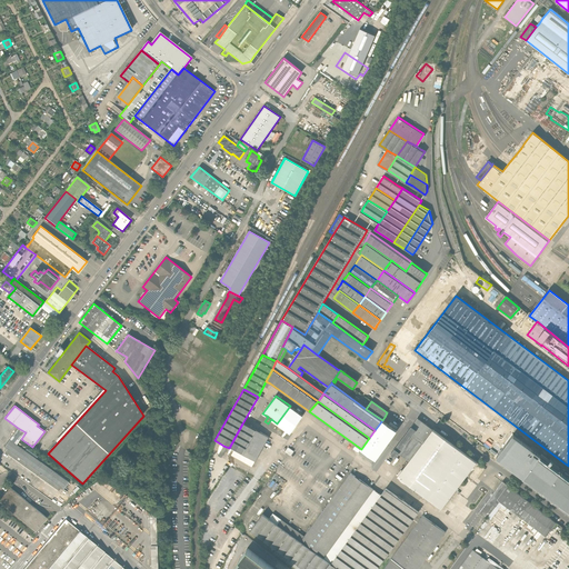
[(302,415),(290,406),(277,423),(279,426),(276,430),(281,435),(286,429),(290,432),(302,415)]
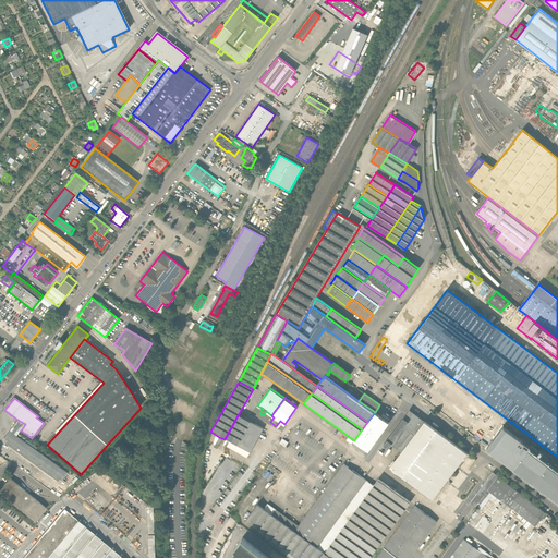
[(416,432),(425,421),(422,419),(410,410),(404,417),(409,421),(407,425),(416,432)]
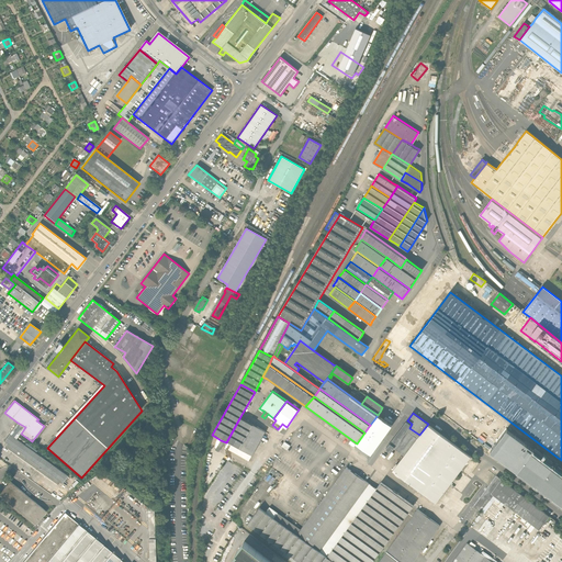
[(357,444),(370,453),(382,438),(391,425),(384,420),(378,415),(370,425),(364,433),(357,444)]
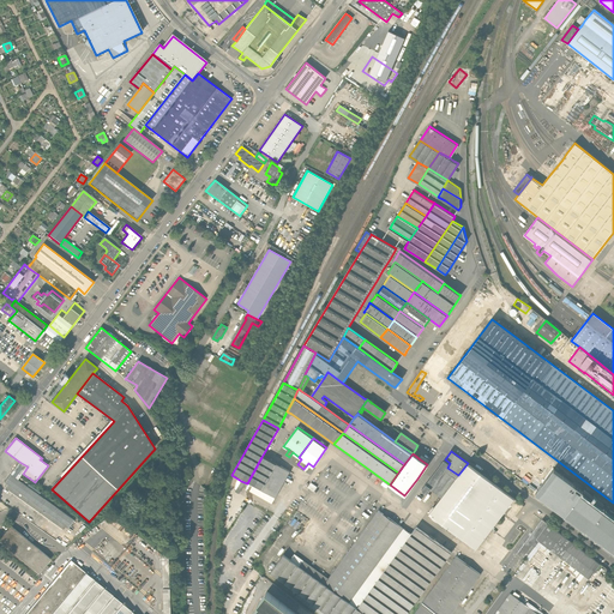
[(252,487),(262,492),(276,464),(262,457),(247,483),(252,487)]
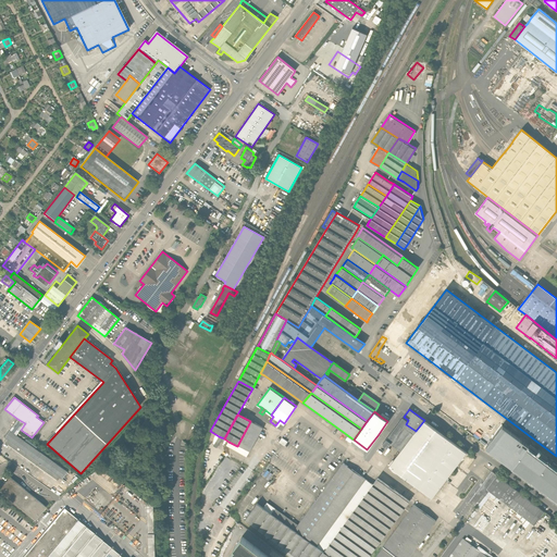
[(400,452),(416,431),(406,424),(408,420),(404,417),(383,443),(388,447),(391,444),(395,447),(398,449),(400,452)]
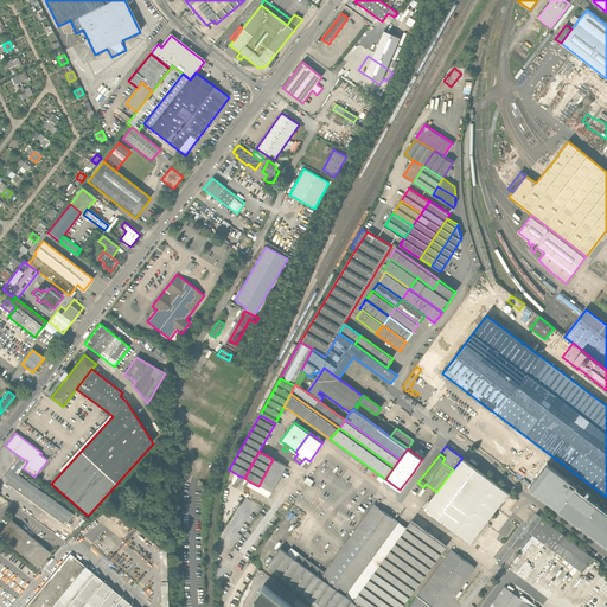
[(7,479),(5,483),(63,524),(65,521),(68,523),(75,515),(19,474),(23,468),(27,461),(19,457),(5,478),(7,479)]
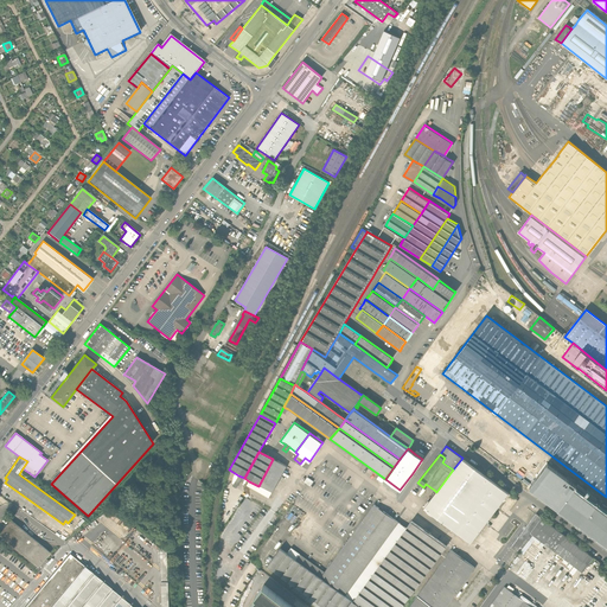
[(436,492),(425,508),(438,518),(453,530),(471,504),(490,478),(464,459),(462,458),(453,470),(436,492)]
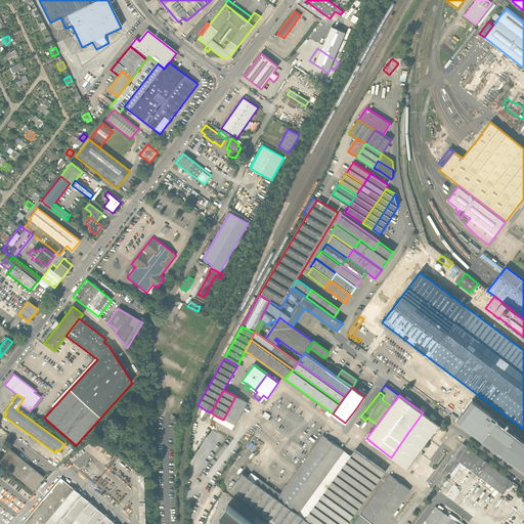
[(248,403),(235,396),(223,420),(234,426),(248,403)]
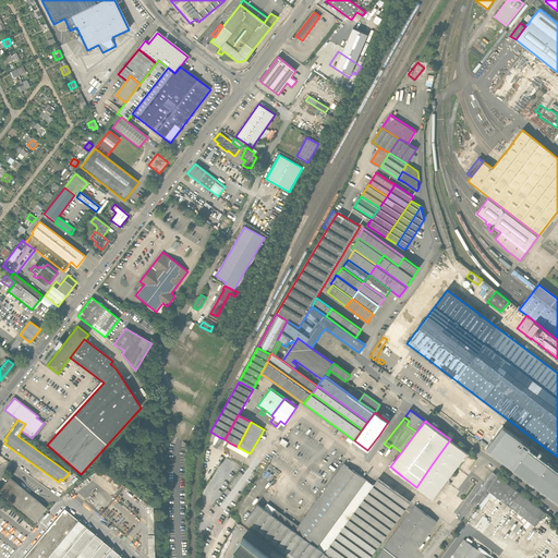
[(484,447),(557,501),(557,472),(550,466),(547,463),(526,449),(529,446),(524,443),(522,440),(500,425),(490,438),(484,447)]
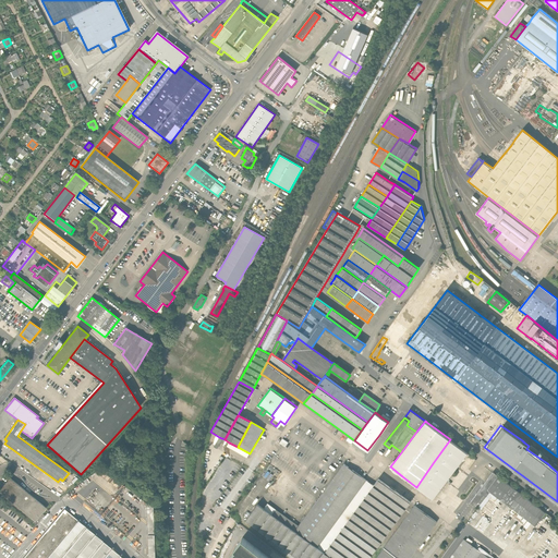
[(219,437),(214,448),(217,450),(220,444),(222,445),(225,439),(219,437)]
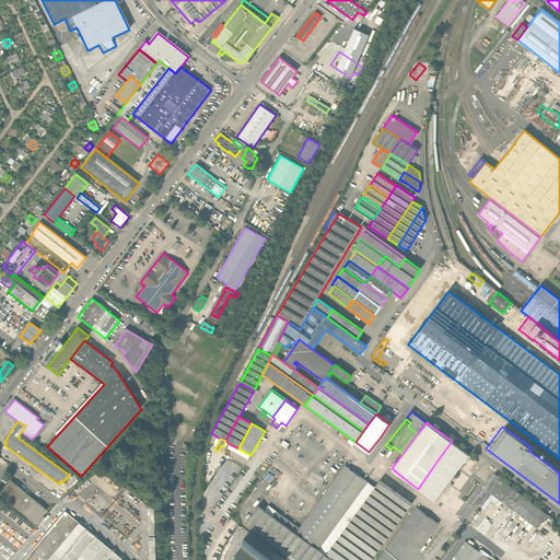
[(452,441),(434,465),(418,489),(424,494),(433,501),(452,478),(461,465),(469,455),(452,441)]
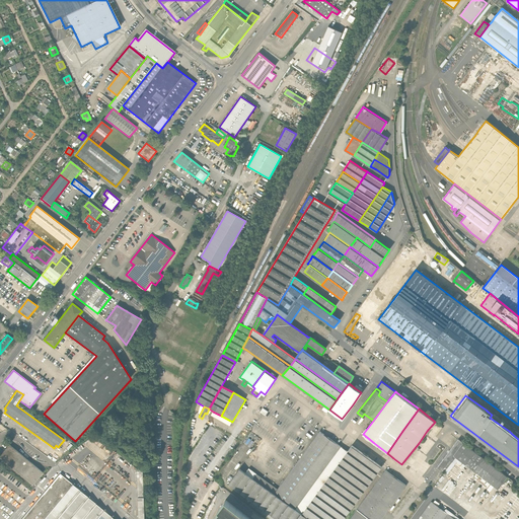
[(229,427),(232,422),(221,416),(213,412),(210,417),(229,427)]
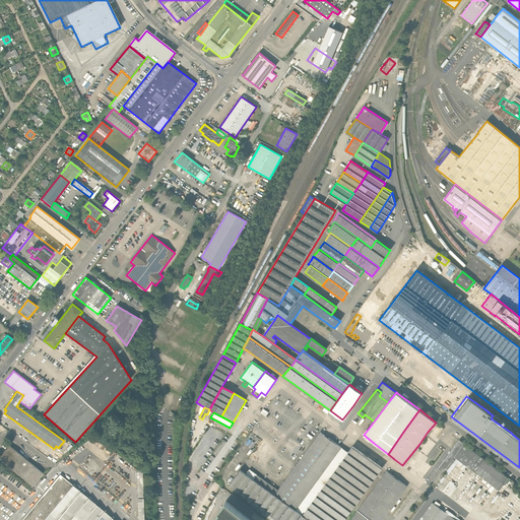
[(316,438),(278,491),(300,506),(342,447),(327,436),(321,432),(318,435),(316,438)]
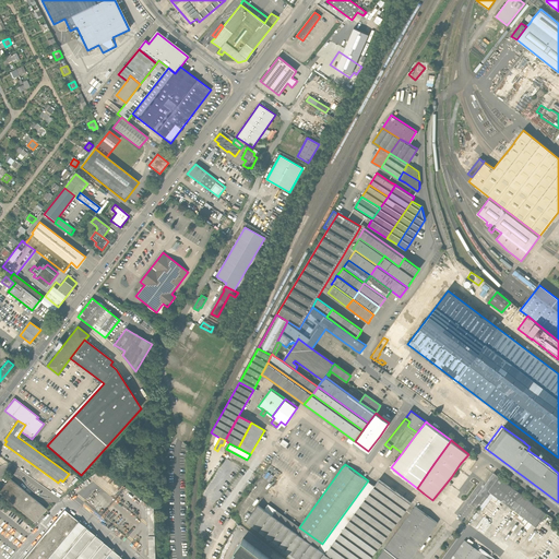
[(478,509),(490,492),(500,479),(494,473),(471,503),(475,508),(476,507),(478,509)]
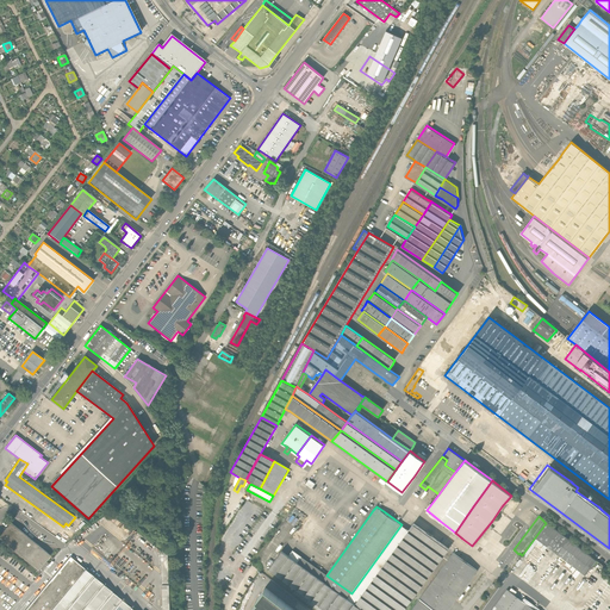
[(50,556),(11,523),(0,535),(0,539),(38,571),(50,556)]
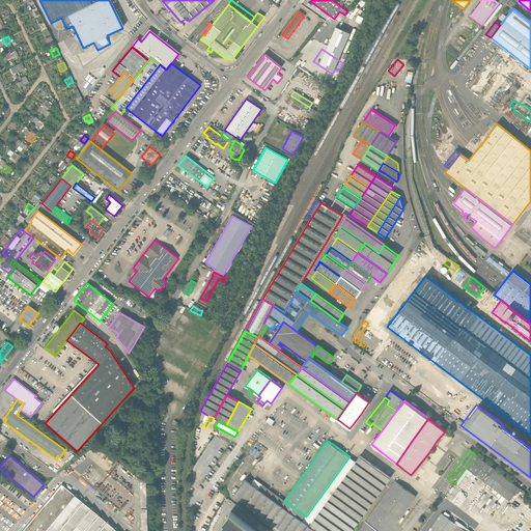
[(356,462),(309,526),(305,530),(352,530),(363,516),(367,510),(391,478),(374,466),(360,455),(356,462)]
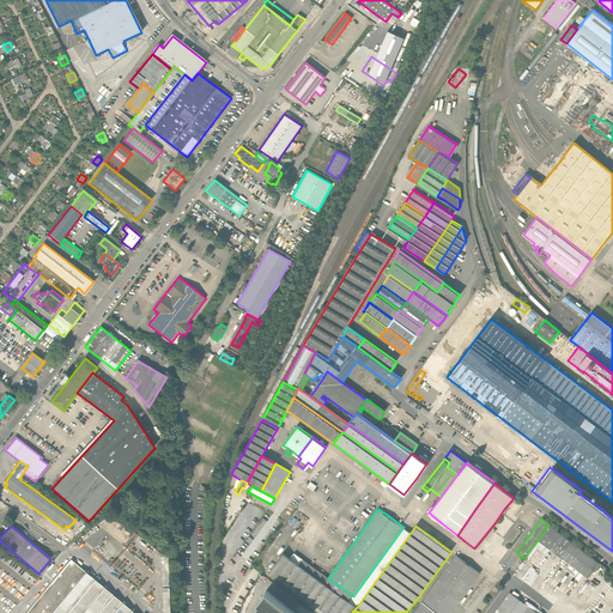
[(599,563),(548,526),(538,540),(525,558),(536,566),(550,550),(588,578),(599,563)]
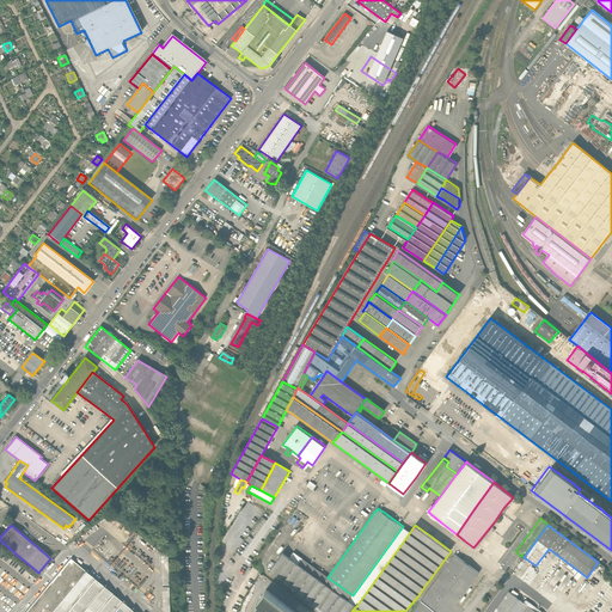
[(293,552),(289,558),(356,606),(410,532),(407,530),(403,526),(353,595),(328,577),(293,552)]
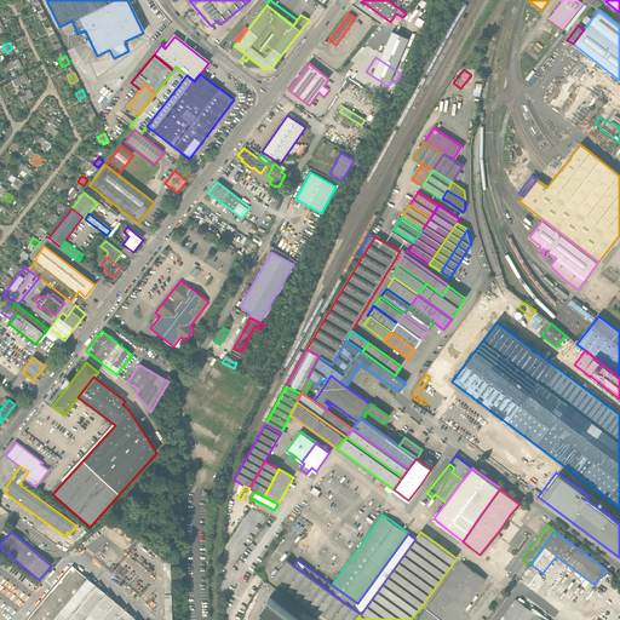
[(112,549),(108,554),(109,555),(104,562),(110,567),(119,554),(112,549)]
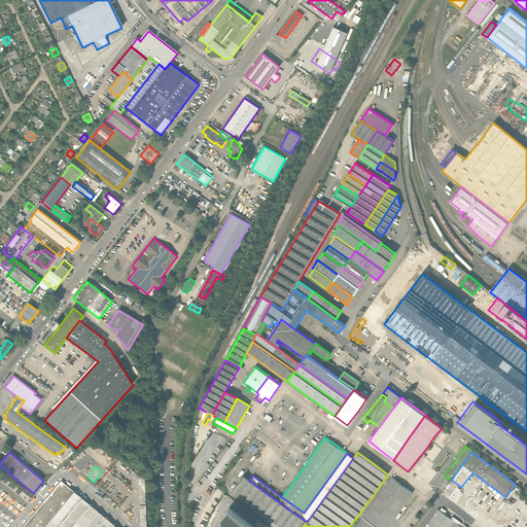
[(104,471),(95,482),(106,493),(115,483),(104,471)]
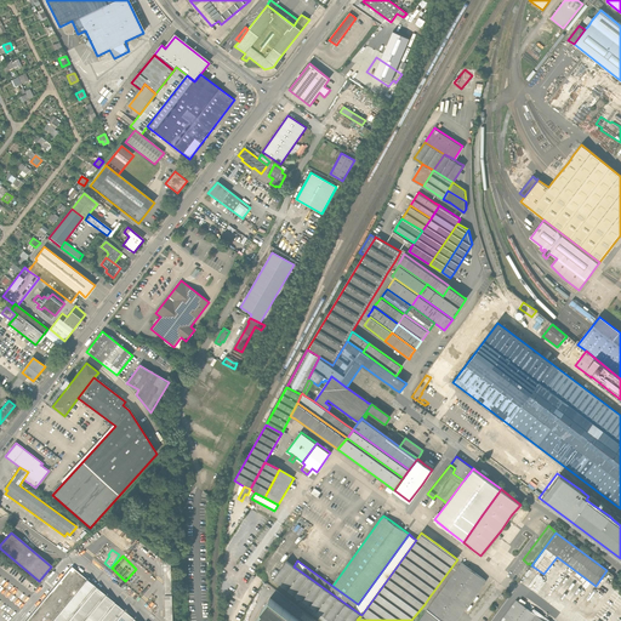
[(330,620),(357,620),(362,615),(294,567),(286,562),(273,580),(301,599),(298,604),(312,614),(315,610),(330,620)]
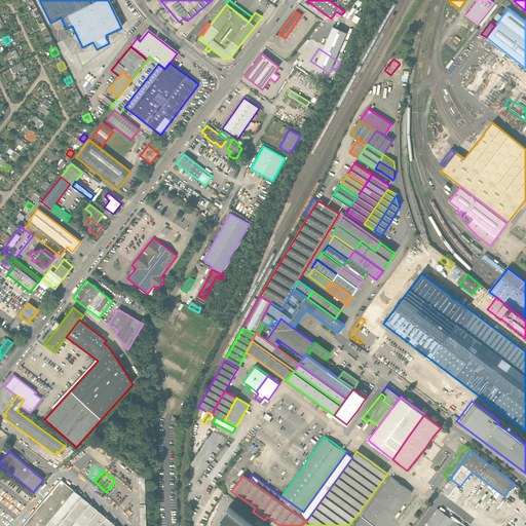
[(390,477),(377,495),(399,511),(412,492),(401,484),(390,477)]
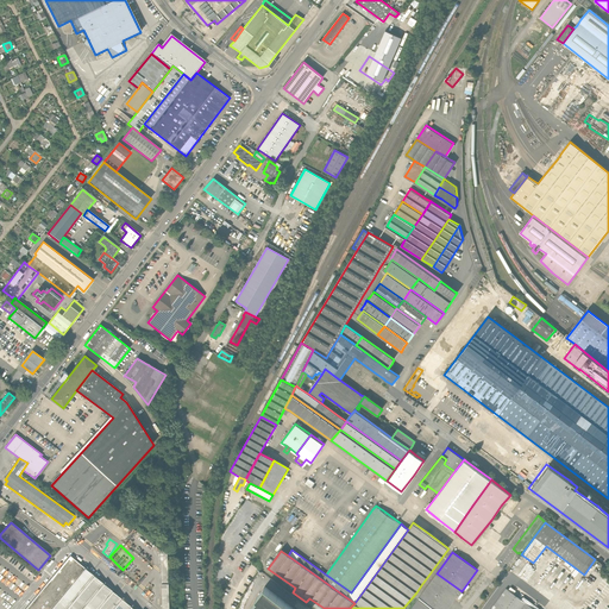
[(133,608),(70,557),(26,608),(133,608)]
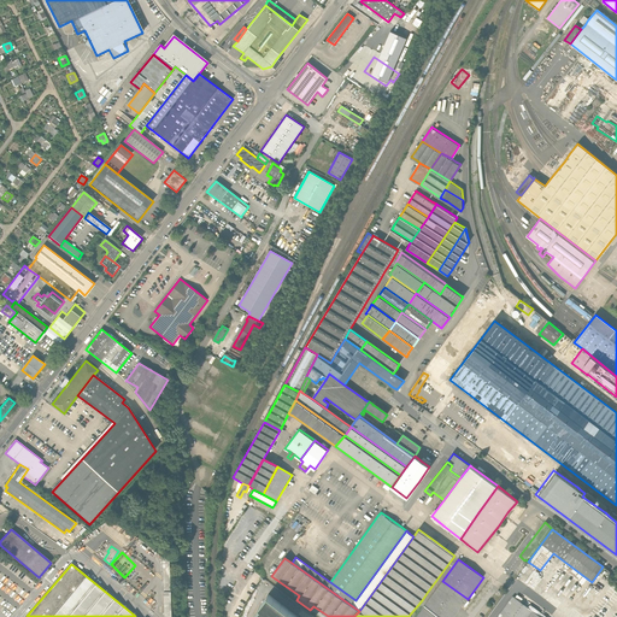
[(560,573),(551,586),(560,593),(570,580),(560,573)]
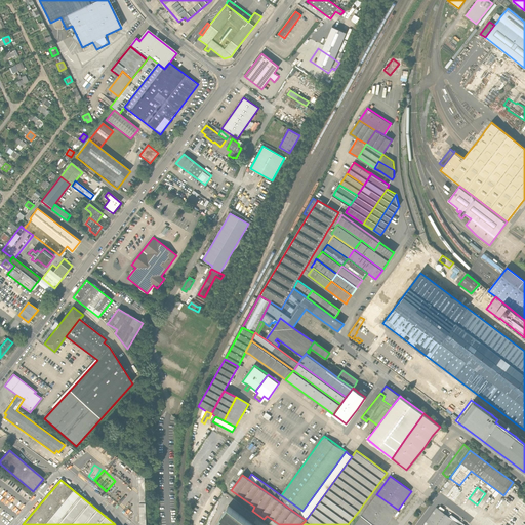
[(123,489),(121,491),(118,490),(114,496),(119,499),(120,497),(124,500),(128,493),(123,489)]
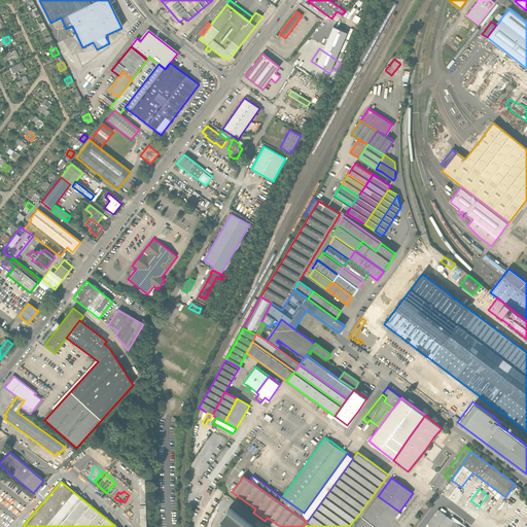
[(387,526),(389,525),(399,512),(378,496),(369,510),(363,516),(381,526),(387,526)]
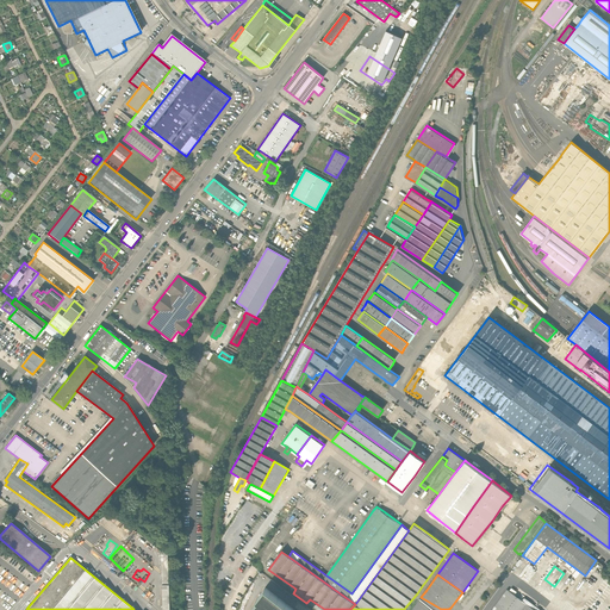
[(293,609),(265,587),(256,599),(257,601),(249,609),(293,609)]
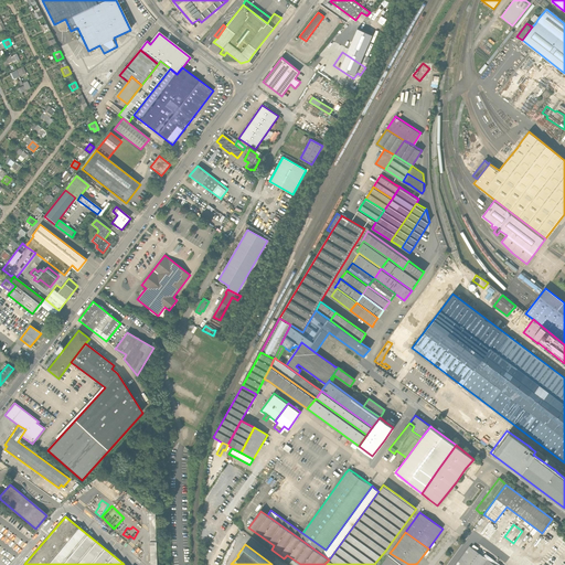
[(469,546),(455,564),(500,564),(484,554),(483,556),(476,552),(478,548),(473,545),(471,547),(469,546)]
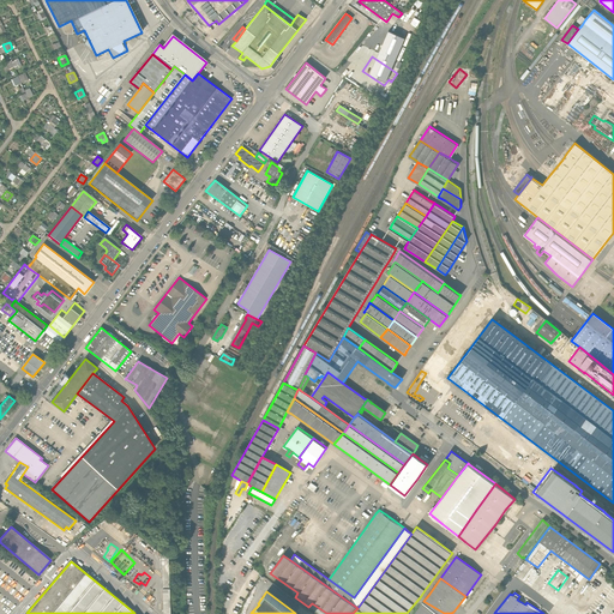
[(444,613),(423,601),(413,613),(444,613)]
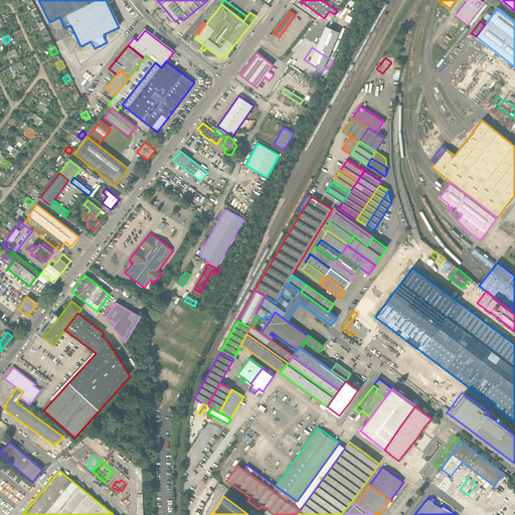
[(267,514),(274,514),(262,506),(259,509),(267,514)]
